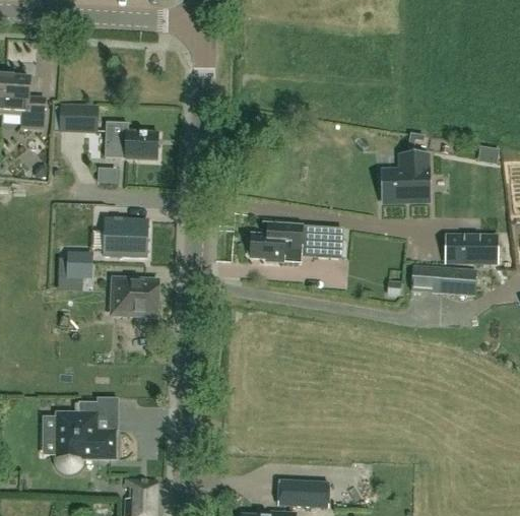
[(4,74),(1,114),(21,115),(20,126),(43,128),(45,98),(28,97),(29,76),(4,74)]
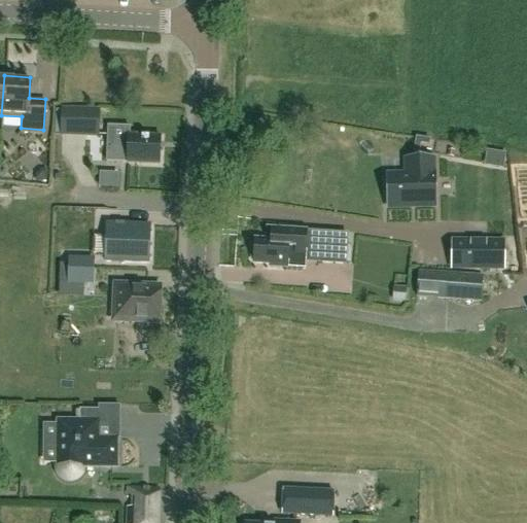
[(99,105),(62,104),(60,133),(98,134),(99,105)]
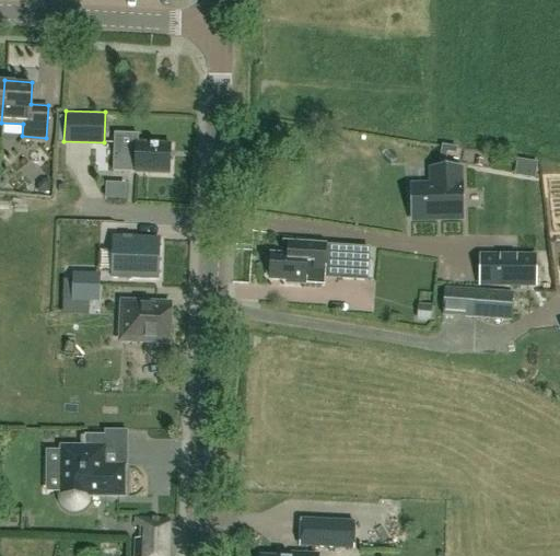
[(170,141),(138,140),(138,131),(115,130),(114,145),(113,168),(168,170),(170,141)]
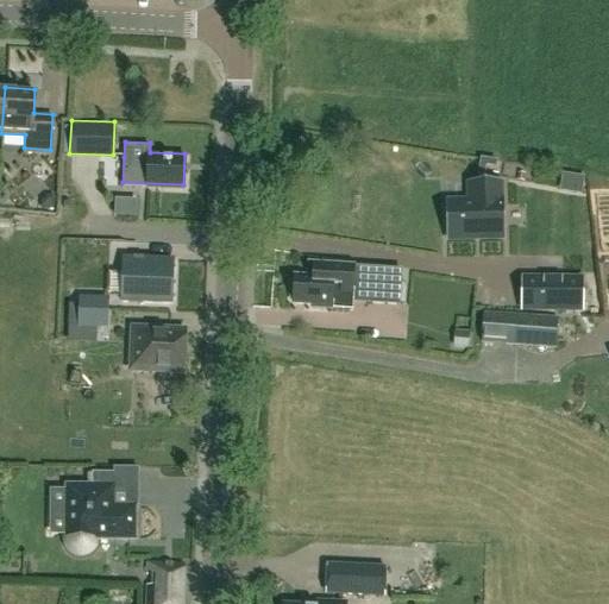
[(447,234),(502,232),(501,197),(498,199),(498,178),(470,180),(470,199),(446,200),(447,234)]
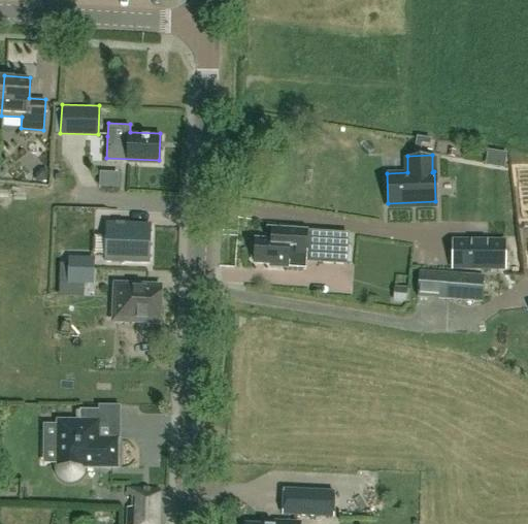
[(117,173),(99,173),(97,188),(118,189),(117,173)]
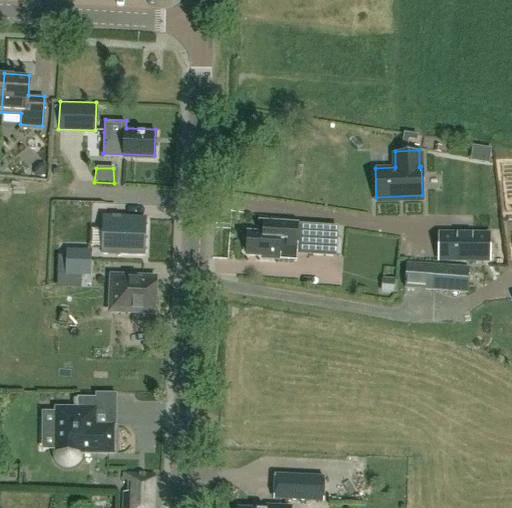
[(102,251),(144,252),(146,216),(121,215),(121,213),(112,213),(112,214),(103,214),(102,251)]
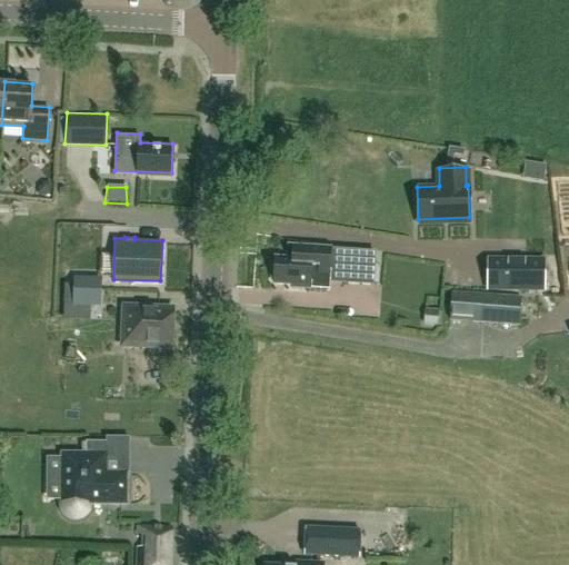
[(376,249),(330,247),(330,246),(293,244),(292,256),(276,255),(276,259),(272,259),(271,269),(275,269),(275,280),(291,281),(291,285),(310,286),(310,271),(329,274),(328,280),(373,283),(376,249)]
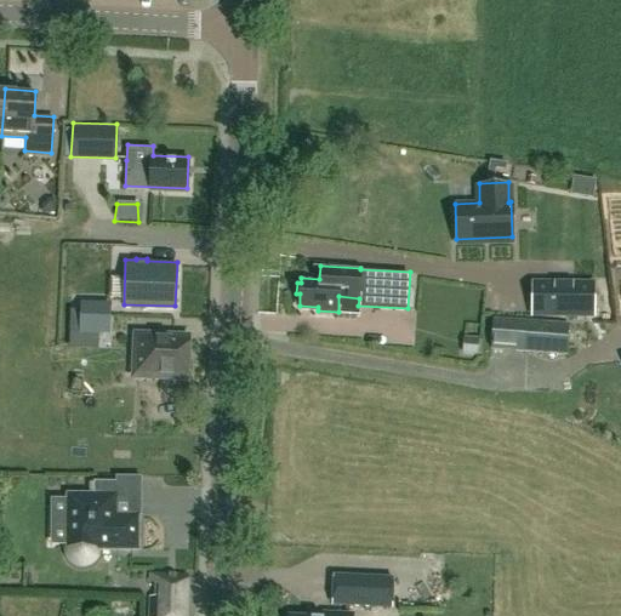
[(533,277),(531,312),(590,313),(591,277),(533,277)]
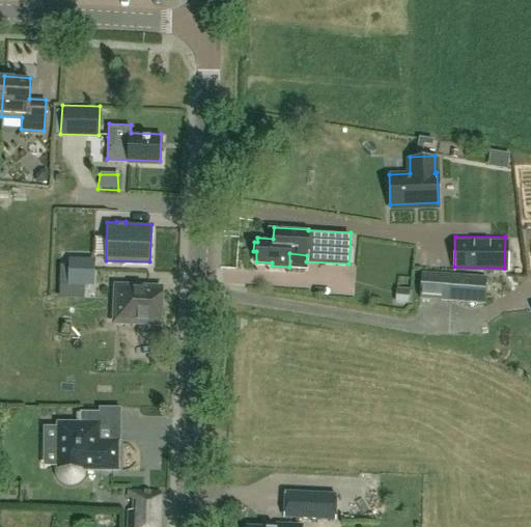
[(70,257),(68,281),(92,282),(93,258),(70,257)]
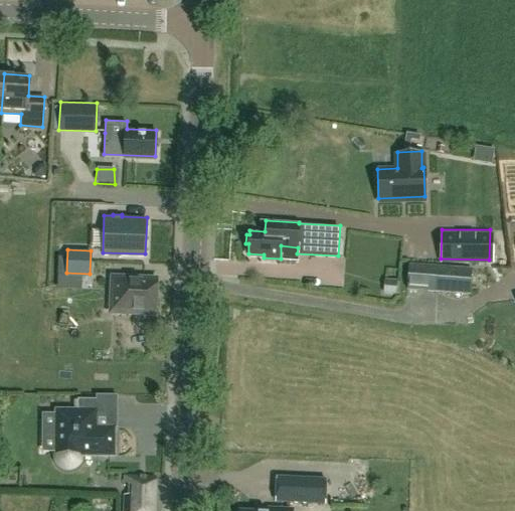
[(471,291),(473,267),(409,262),(407,286),(471,291)]
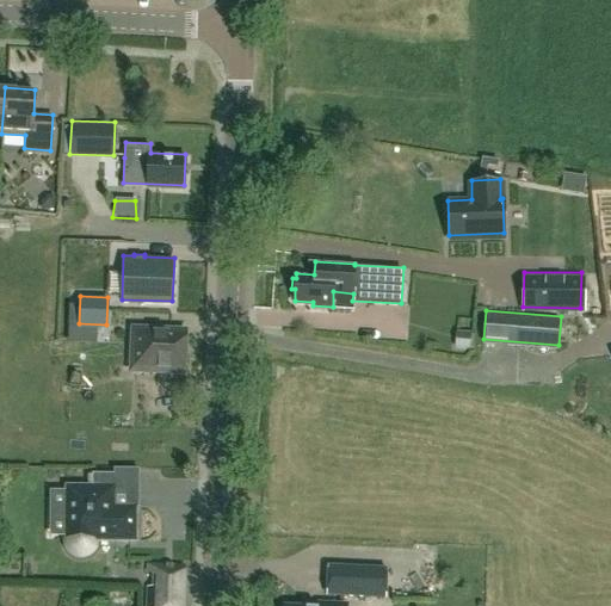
[(131,368),(185,370),(186,327),(133,325),(131,368)]
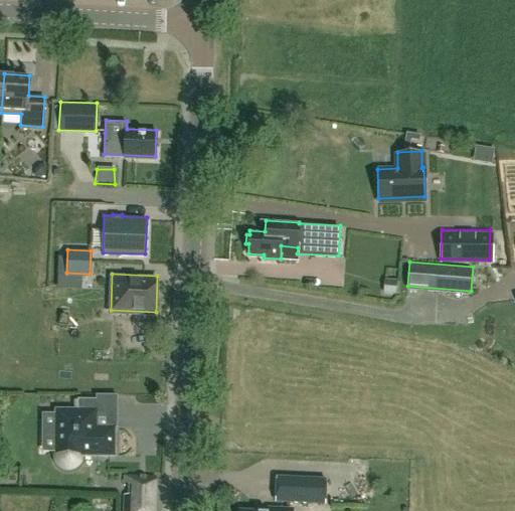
[(78,459),(79,453),(114,454),(114,426),(96,426),(97,397),(77,396),(77,407),(56,407),(55,453),(57,459),(60,463),(65,465),(70,465),(75,463),(78,459)]
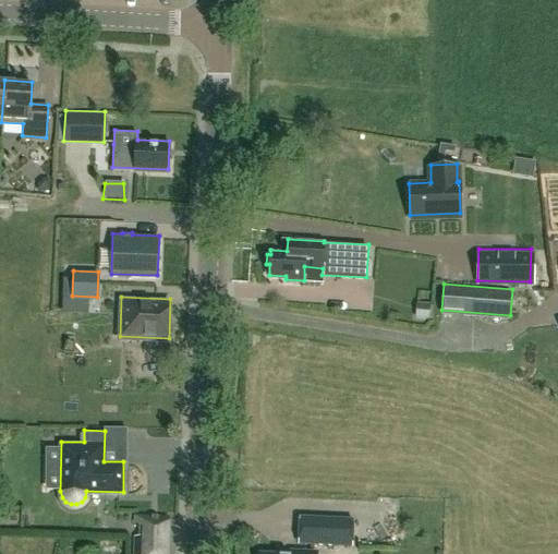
[(288,510),(290,497),(271,495),(270,508),(288,510)]
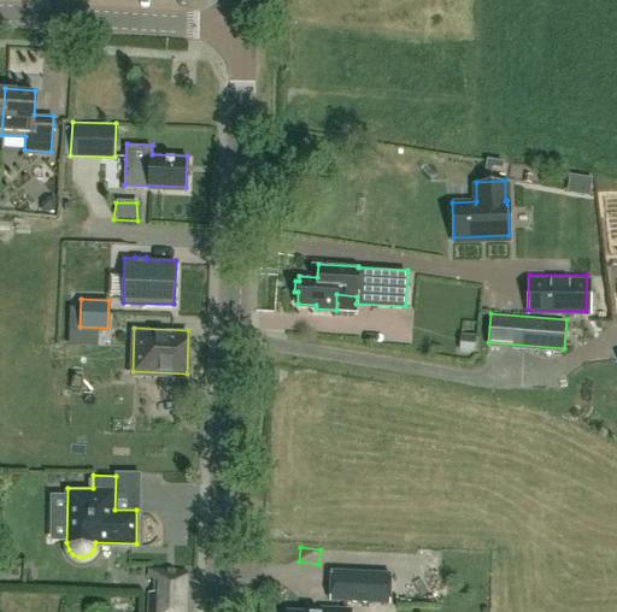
[(147,611),(183,611),(186,569),(150,568),(150,575),(157,575),(156,589),(148,589),(147,611)]
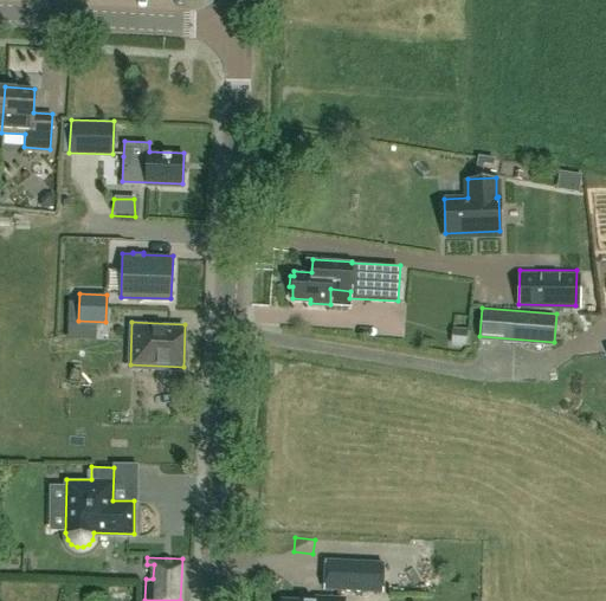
[(384,560),(324,557),(323,588),(382,592),(384,560)]
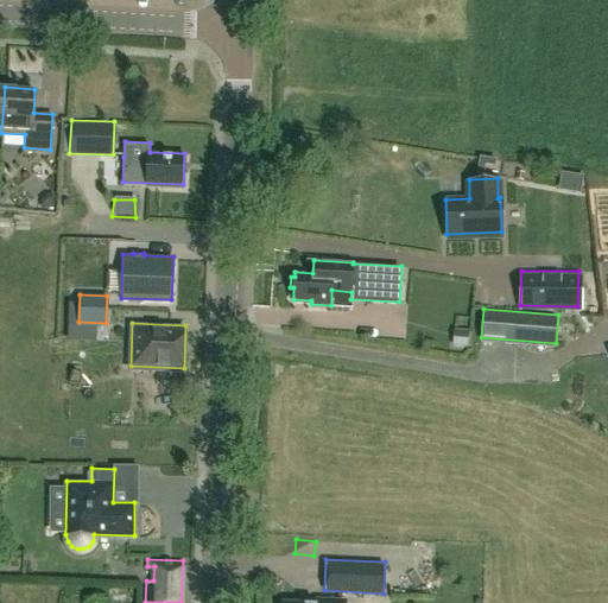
[(429,602),(430,592),(413,592),(412,602),(429,602)]
